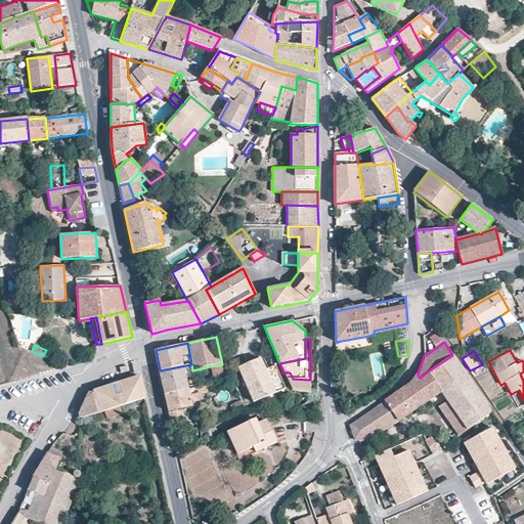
[(492,412),(452,355),(428,372),(420,378),(418,375),(415,379),(412,381),(410,383),(428,401),(432,398),(440,393),(467,431),(492,412)]
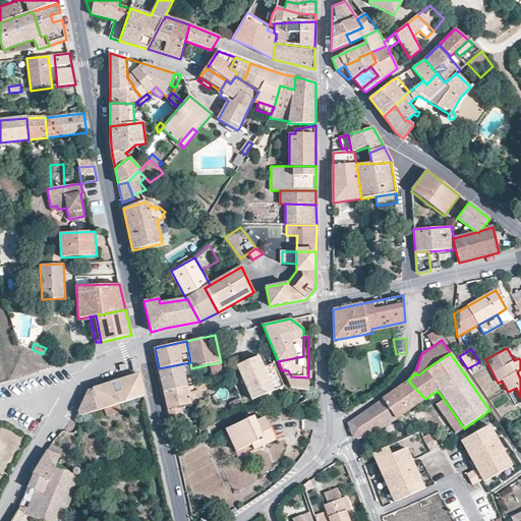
[(284,387),(274,363),(265,367),(258,356),(236,365),(251,401),(275,391),(284,387)]
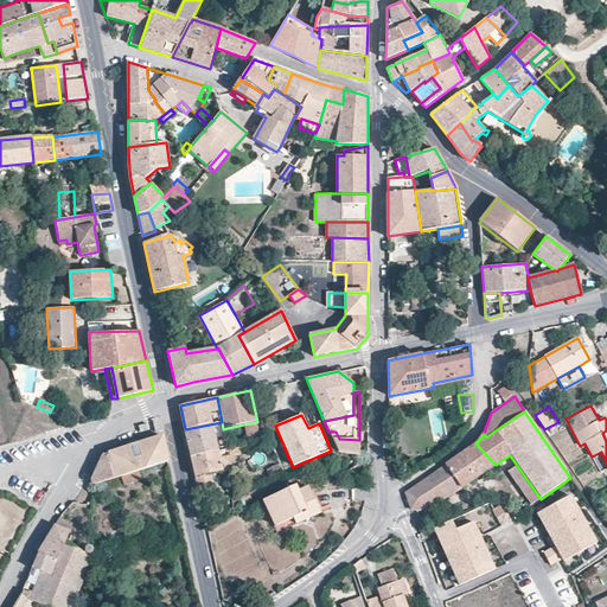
[(257,422),(243,425),(247,439),(257,438),(268,434),(264,420),(257,422)]
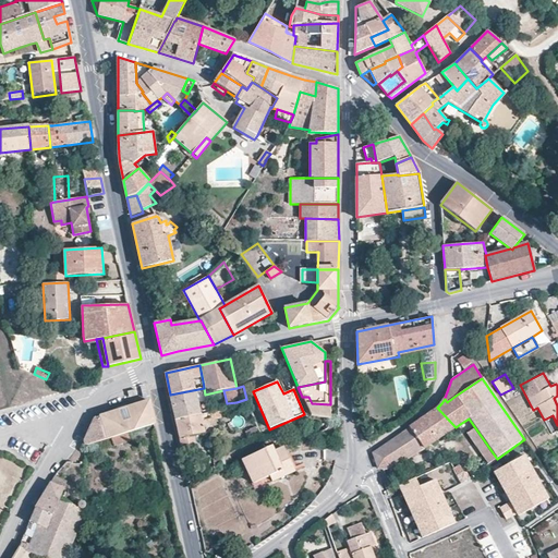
[(204,388),(170,395),(176,421),(209,413),(208,408),(205,395),(204,388)]
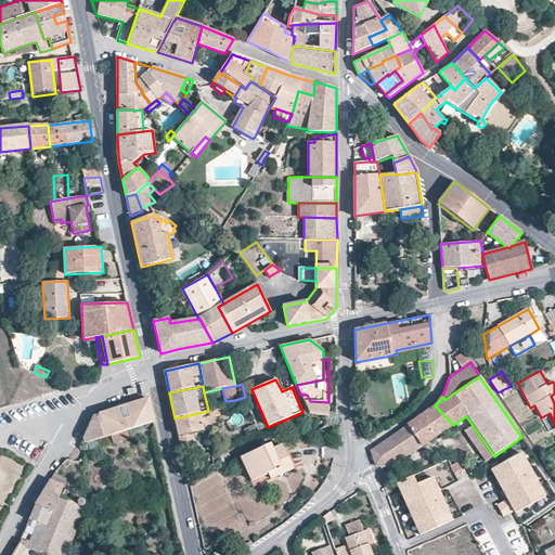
[(137,387),(128,390),(129,397),(138,394),(137,387)]
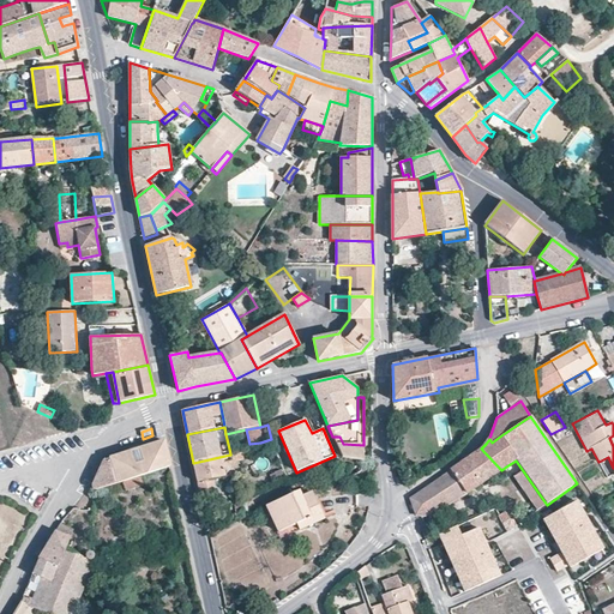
[(332,437),(335,443),(342,458),(363,462),(363,445),(343,444),(339,437),(332,437)]
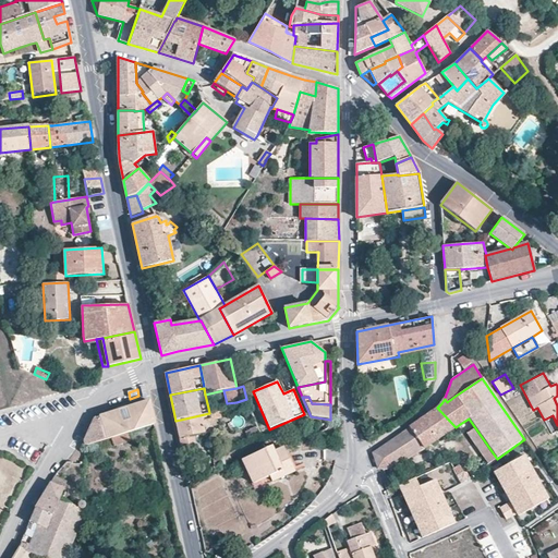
[(155,425),(150,400),(94,417),(84,440),(85,446),(155,425)]
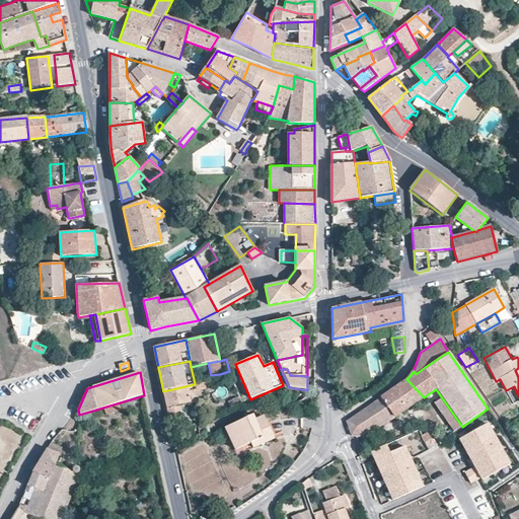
[(195,384),(163,391),(169,419),(182,416),(180,405),(199,401),(197,391),(206,388),(205,384),(208,383),(207,376),(206,376),(194,379),(195,384)]
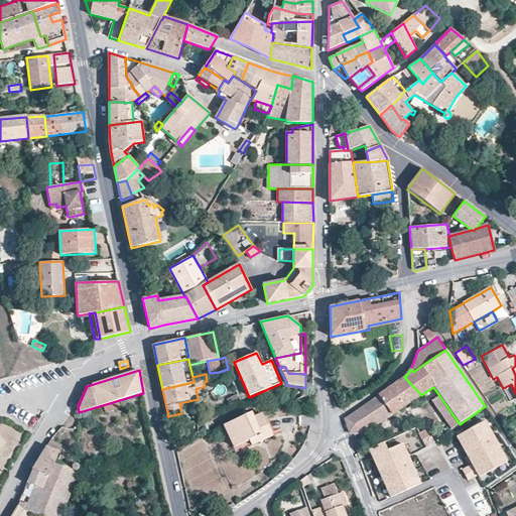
[(421,395),(404,377),(402,378),(378,395),(392,415),(418,397),(421,395)]
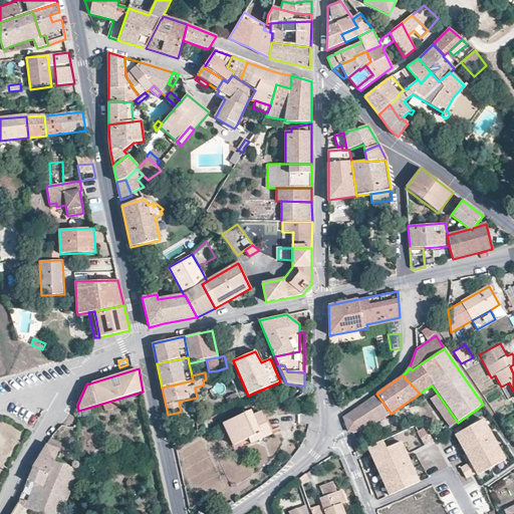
[(458,423),(432,386),(424,391),(450,428),(458,423)]
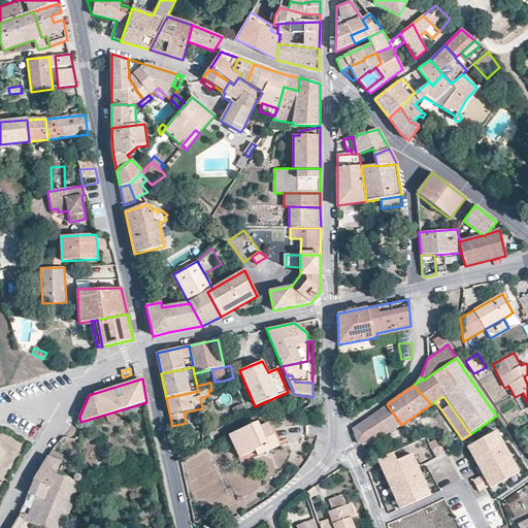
[(401,425),(387,404),(353,428),(358,444),(368,444),(370,444),(374,441),(401,426),(401,425)]
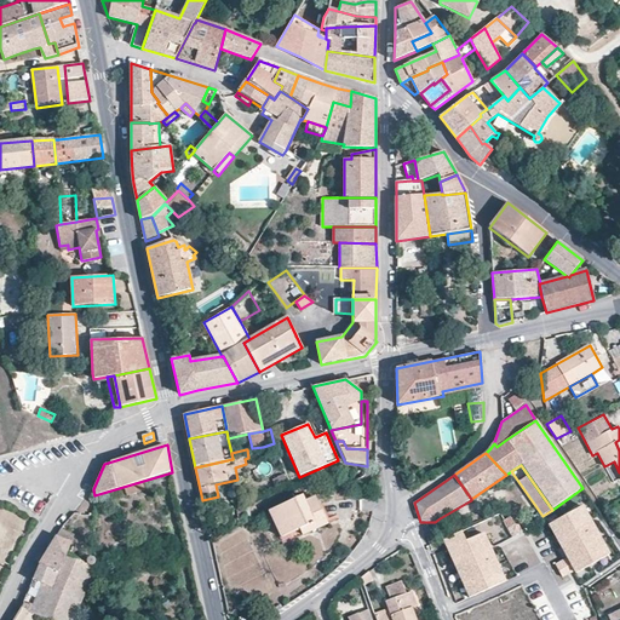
[(327,524),(315,498),(305,501),(302,495),(269,511),(281,538),(300,529),(303,535),(327,524)]
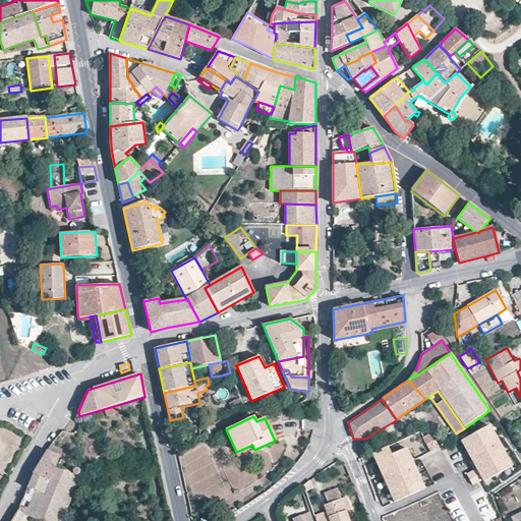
[(489,425),(461,441),(477,469),(482,479),(484,482),(513,467),(489,425)]
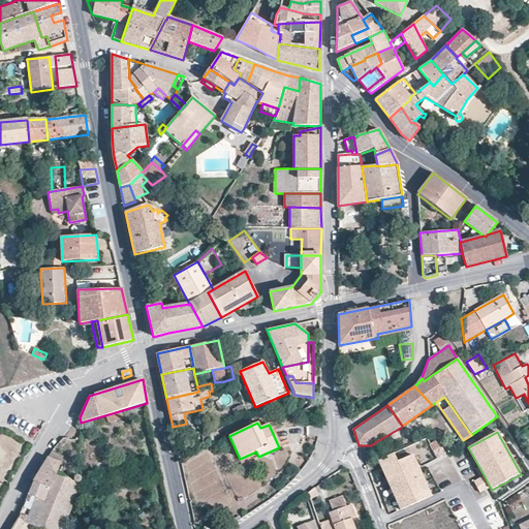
[(444,453),(442,448),(439,448),(435,441),(429,444),(437,459),(444,453)]
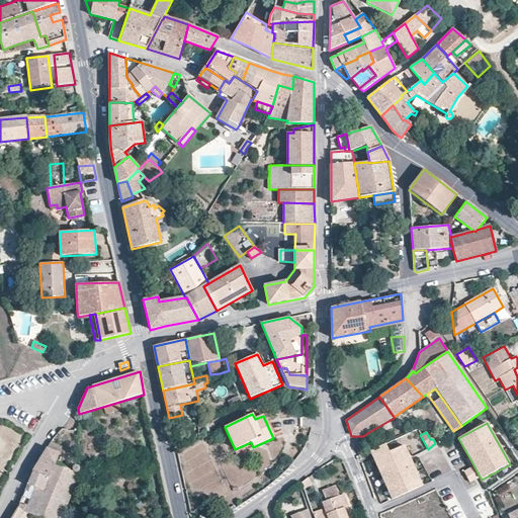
[(62,446),(51,442),(41,457),(33,470),(33,471),(49,478),(55,462),(62,446)]
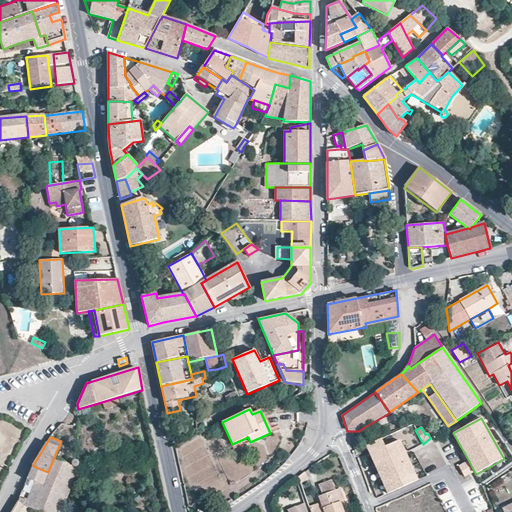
[(234,449),(250,442),(248,437),(232,444),(234,449)]
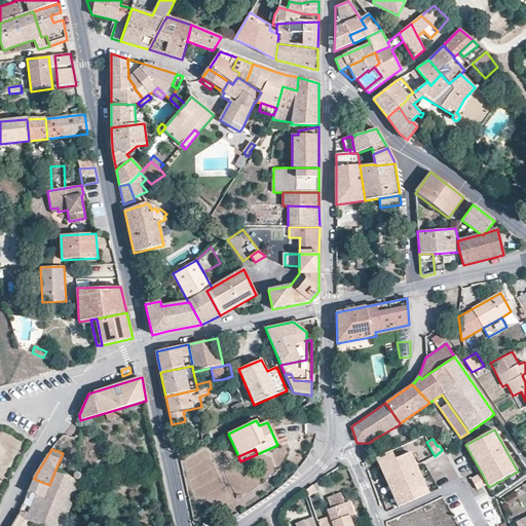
[(410,452),(380,465),(398,505),(427,493),(410,452)]
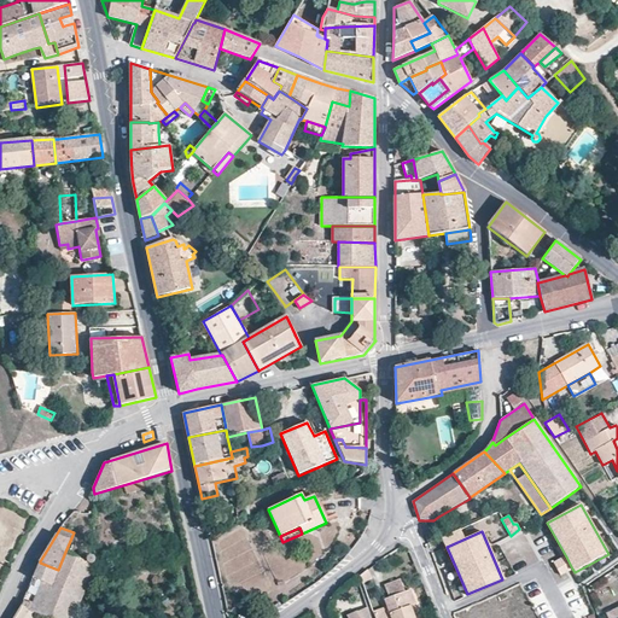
[(48,617),(73,617),(95,565),(65,552),(58,570),(51,586),(44,582),(30,610),(48,617)]
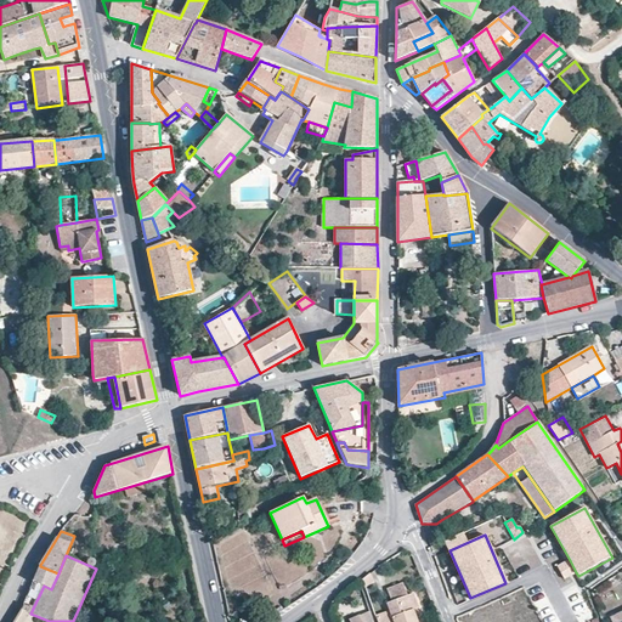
[(576,572),(570,560),(557,566),(564,580),(576,572)]
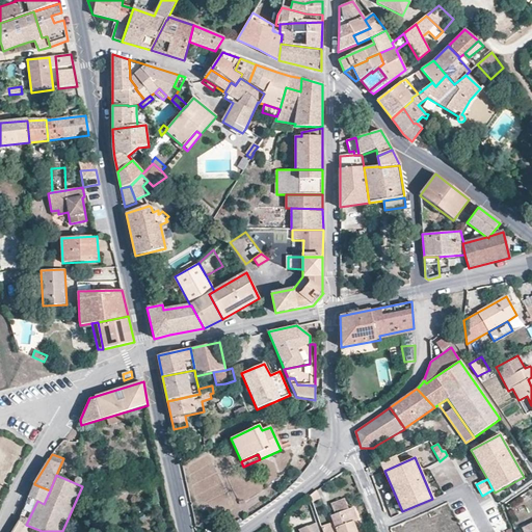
[(44,504),(50,490),(34,484),(28,498),(18,522),(23,524),(26,525),(37,501),(44,504)]
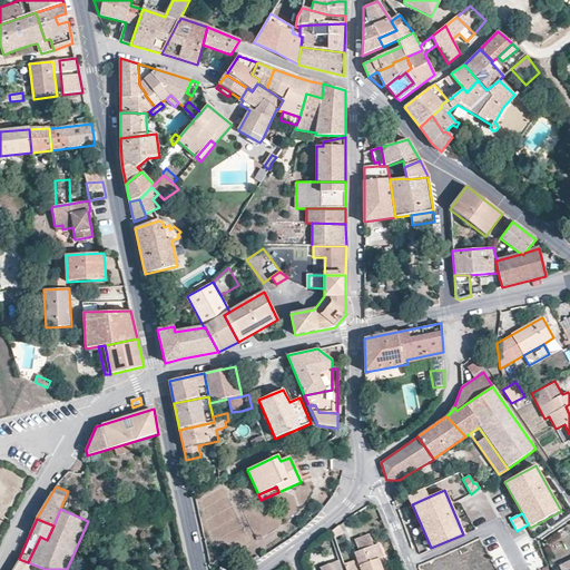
[(344,534),(340,526),(332,531),(334,539),(344,534)]
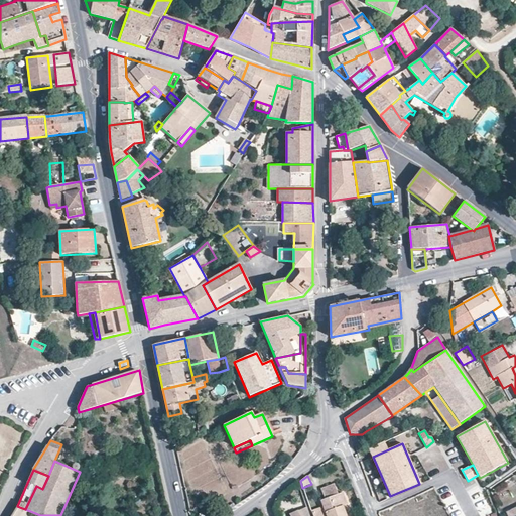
[(335,486),(323,490),(326,499),(338,494),(335,486)]
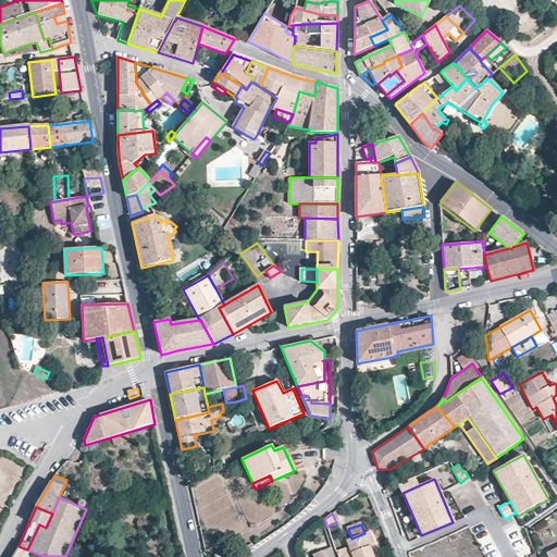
[(373,556),(370,546),(374,545),(369,532),(364,533),(351,539),(346,541),(348,546),(336,552),(338,556),(373,556)]
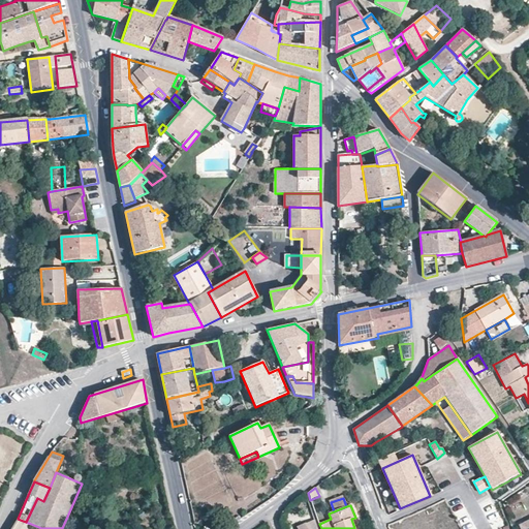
[(19,528),(23,521),(18,519),(11,528),(19,528)]
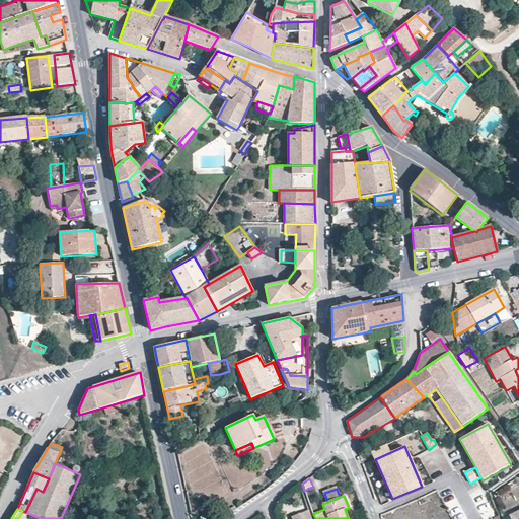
[(311,518),(309,510),(300,514),(302,518),(311,518)]
